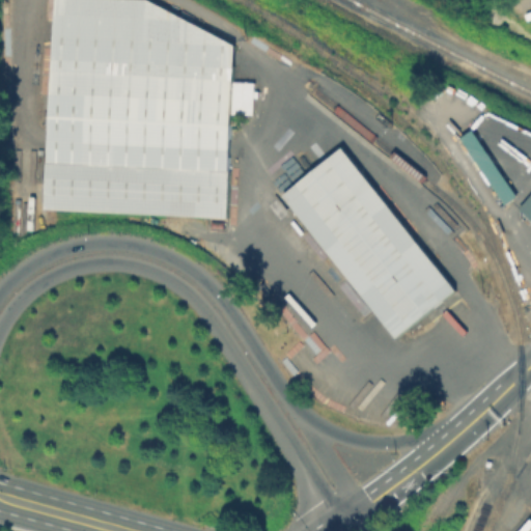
[(149,0),(233,45),(231,80),(253,81),(251,111),(230,110),(227,170),(46,161),(53,0),(149,0)]
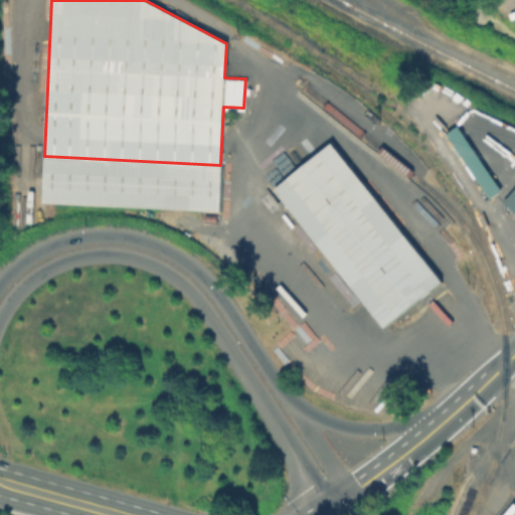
[(500,188),(487,197),(444,133),(456,124),(500,188)]
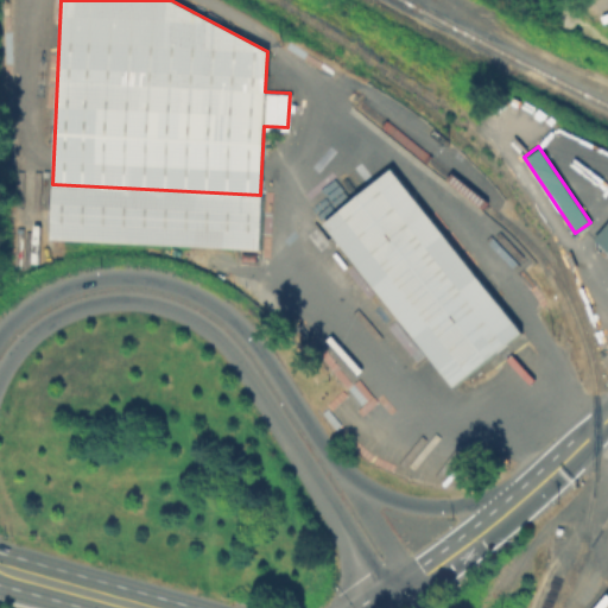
[(520,330),(451,385),(322,221),(391,166),(520,330)]
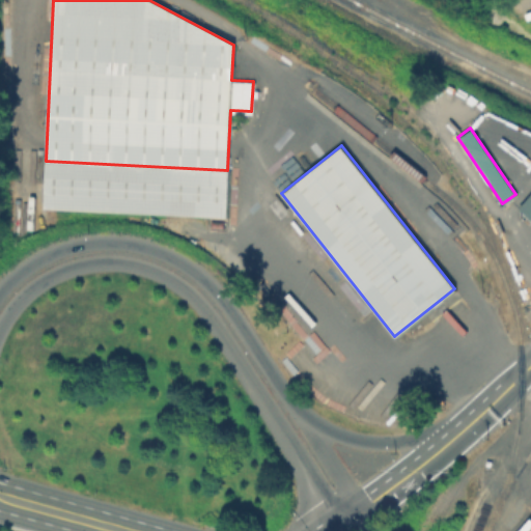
[(46,161),(44,207),(225,217),(227,170),(46,161)]
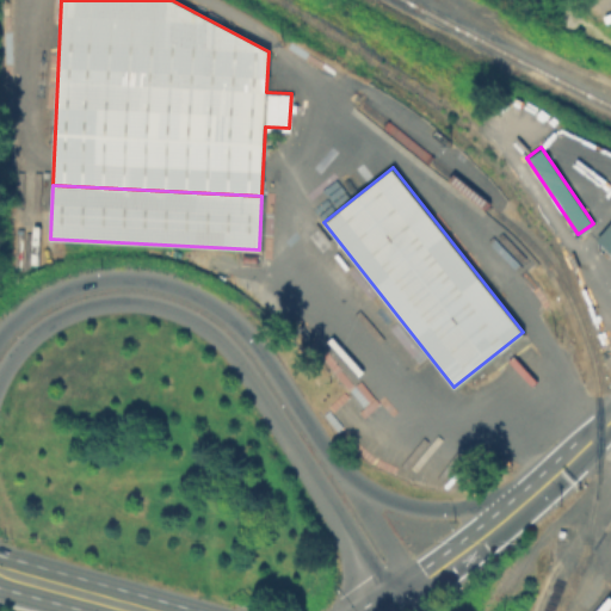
[(610,218),(610,251),(594,238),(610,218)]
